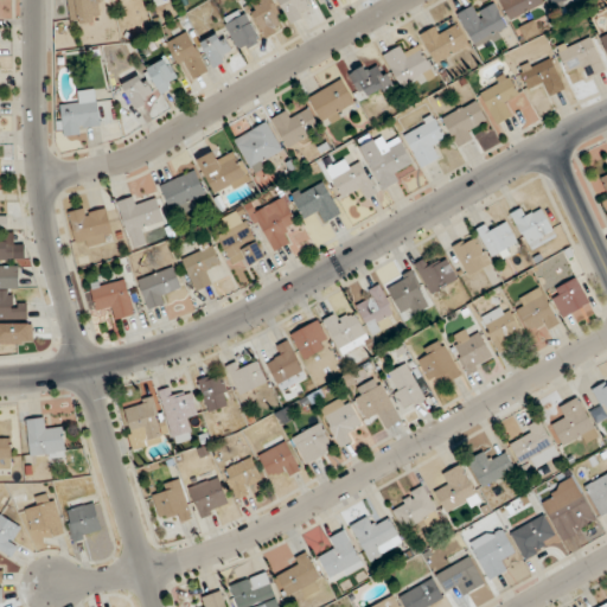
[(97,0),(68,0),(71,23),(101,19),(97,0)]
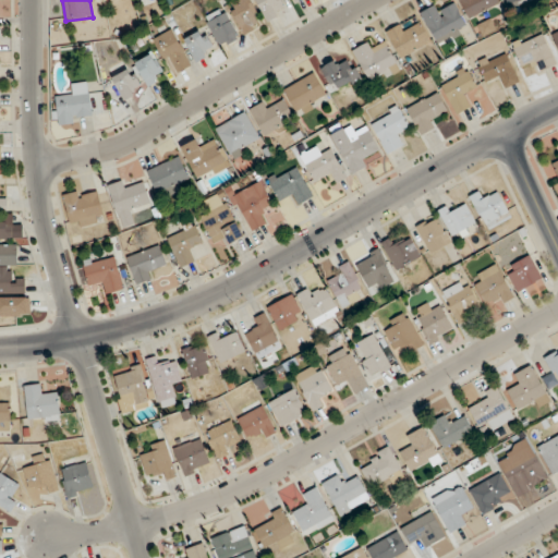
[(226,0),(243,34),(262,25),(249,0),(226,0)]
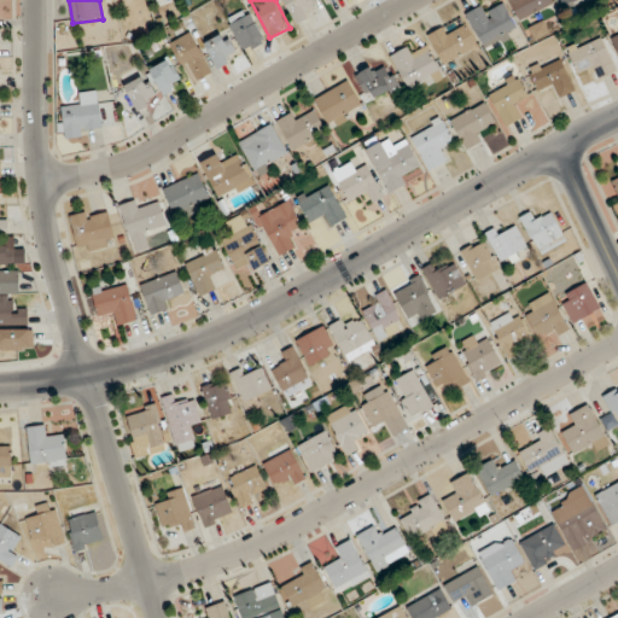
[(318,12),(309,0),(283,0),(297,24),(318,12)]
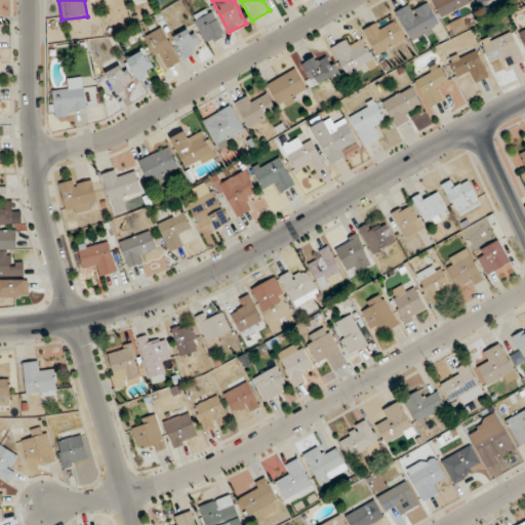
[(433,0),(441,17),(470,4),(467,0),(433,0)]
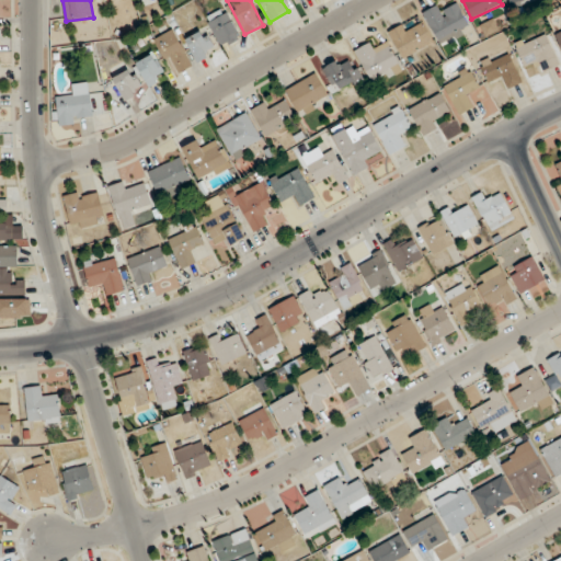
[(423,13),(438,44),(470,29),(458,3),(445,10),(442,3),(423,13)]
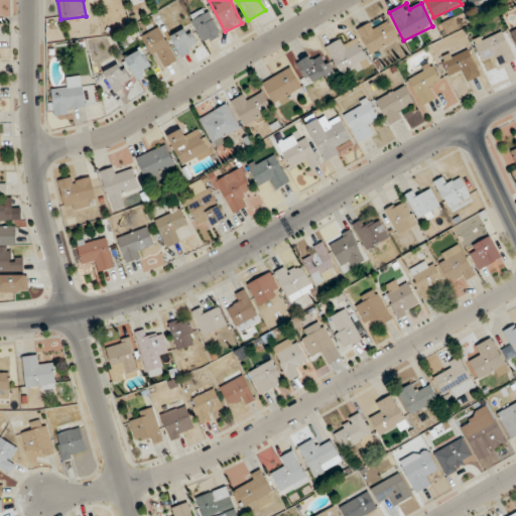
[(203,43),(220,35),(208,9),(190,17),(203,43)]
